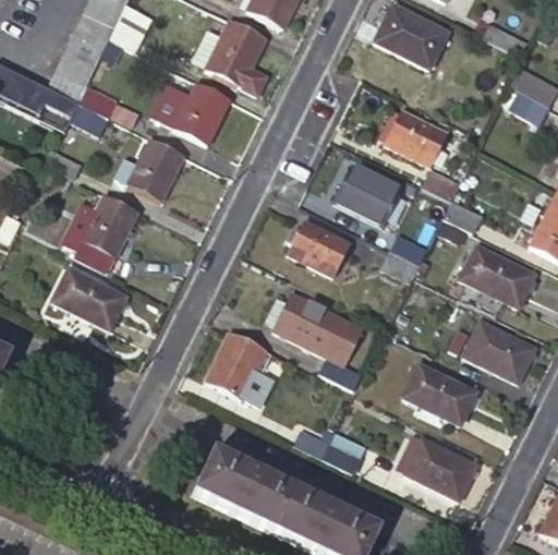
[(88,0),(46,88),(76,104),(85,86),(99,58),(107,40),(126,0),(88,0)]
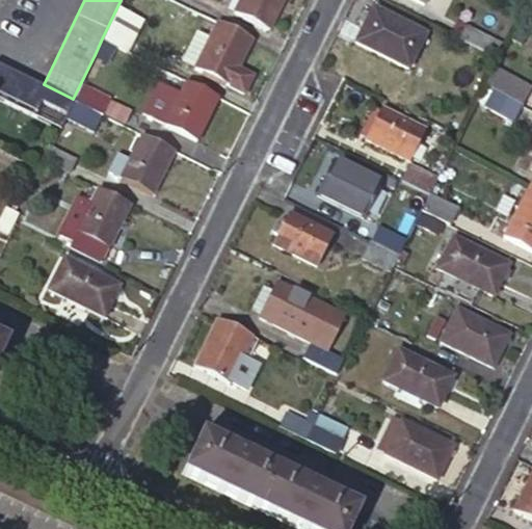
[(231,0),(228,7),(234,10),(239,0),(231,0)]
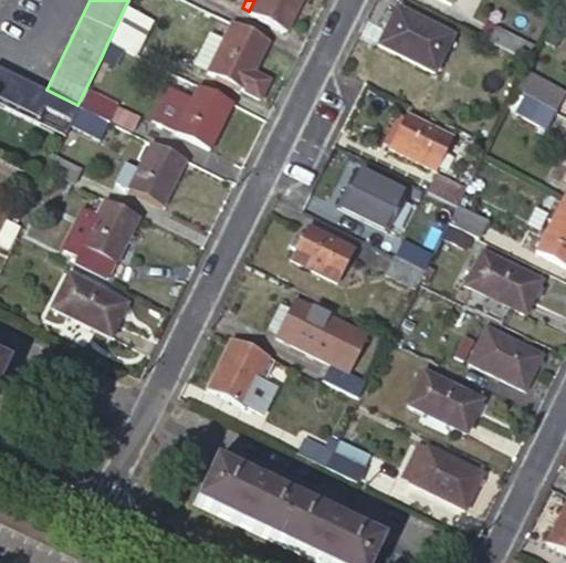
[(285,30),(300,0),(254,0),(249,11),(285,30)]
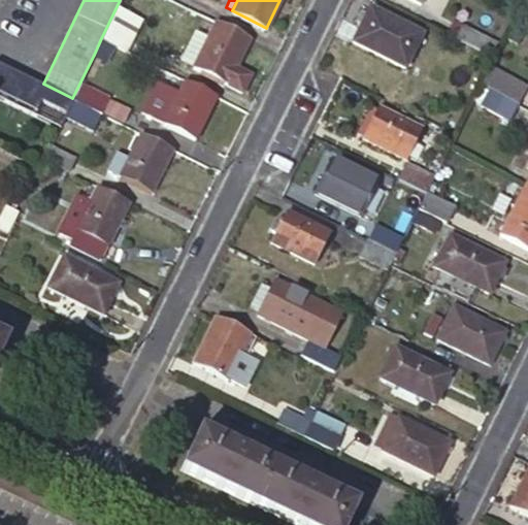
[(404,67),(421,32),(368,7),(352,40),(404,67)]
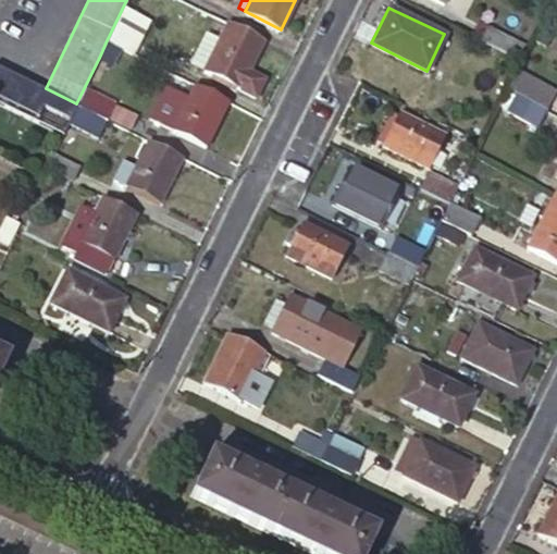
[(123,11),(107,40),(120,47),(133,53),(148,24),(123,11)]
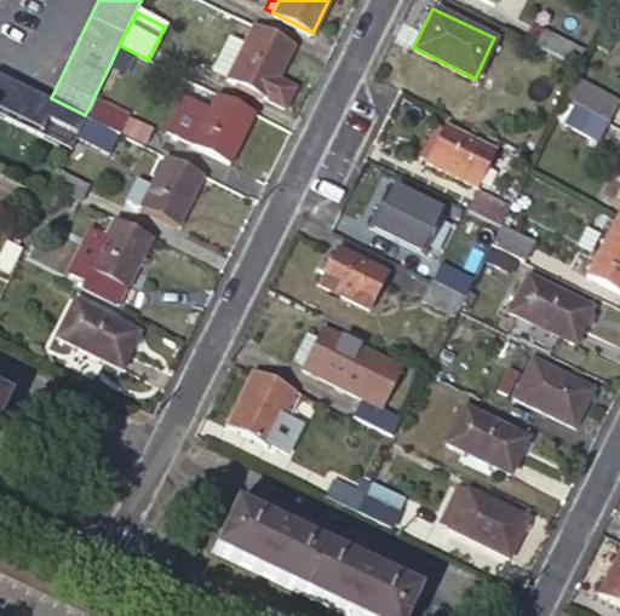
[(276,78),(293,44),(253,23),(244,42),(227,78),(283,107),(294,86),(276,78)]
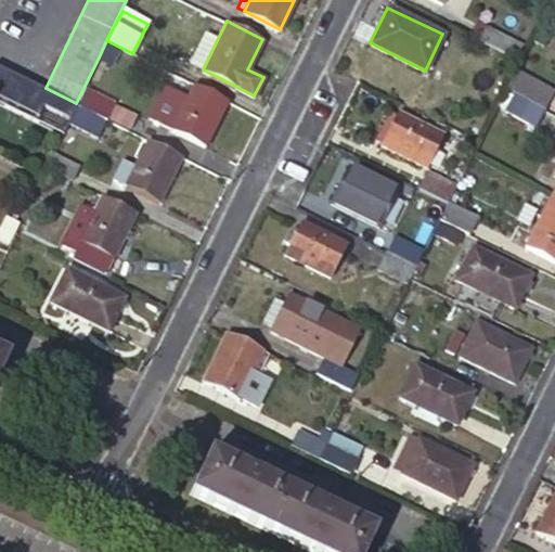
[(528,45),(489,25),(481,39),(520,59),(528,45)]
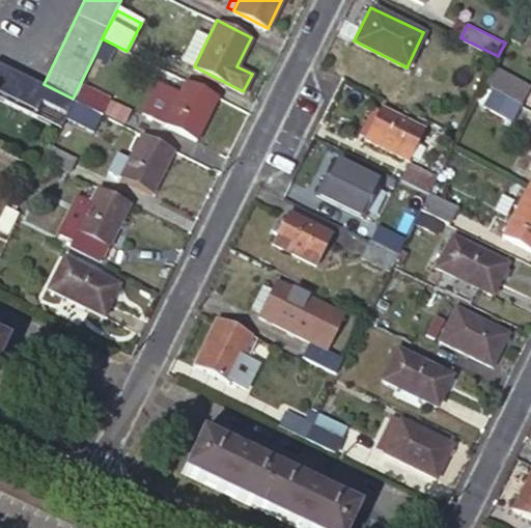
[(183,60),(194,66),(208,36),(197,31),(183,60)]
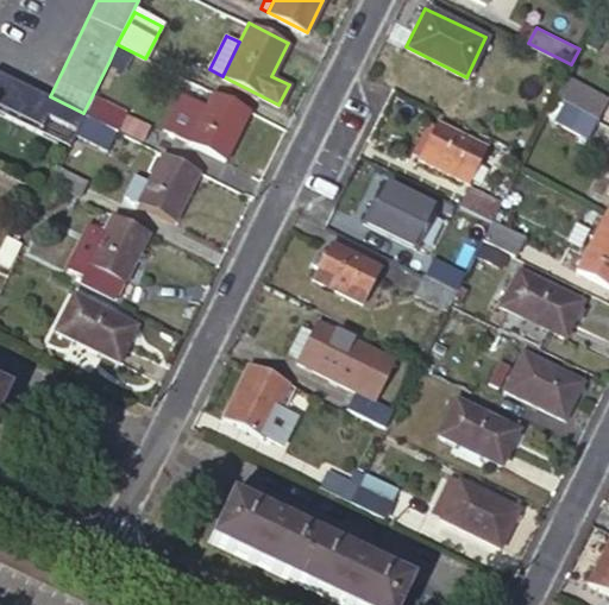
[(131,51),(117,44),(108,63),(121,69),(131,51)]
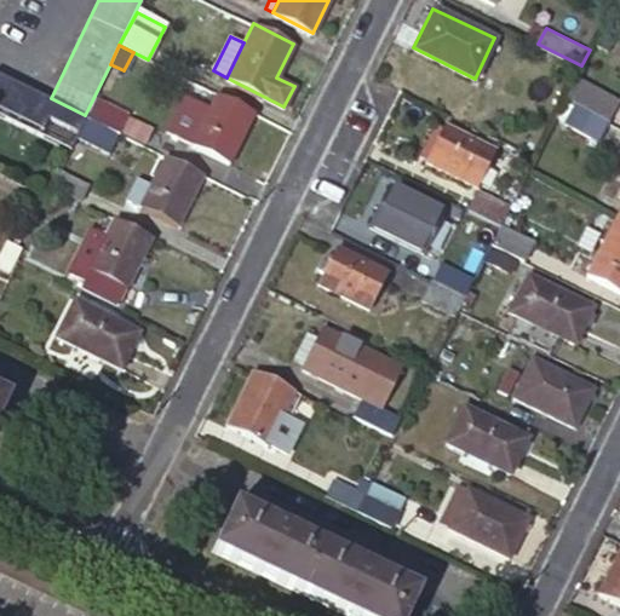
[(0,103),(40,122),(45,113),(79,128),(85,115),(51,98),(0,73),(0,103)]
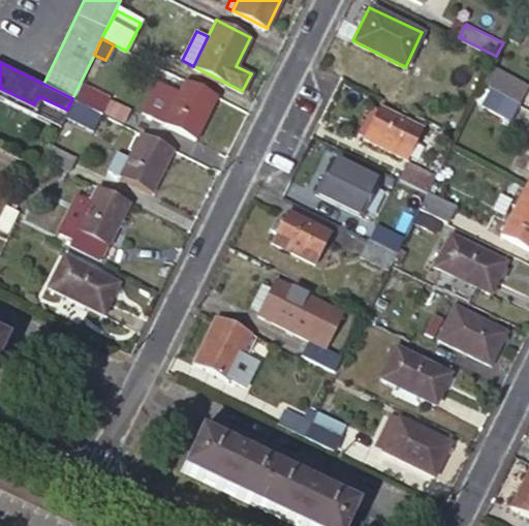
[(527,88),(498,73),(491,88),(519,103),(527,88)]
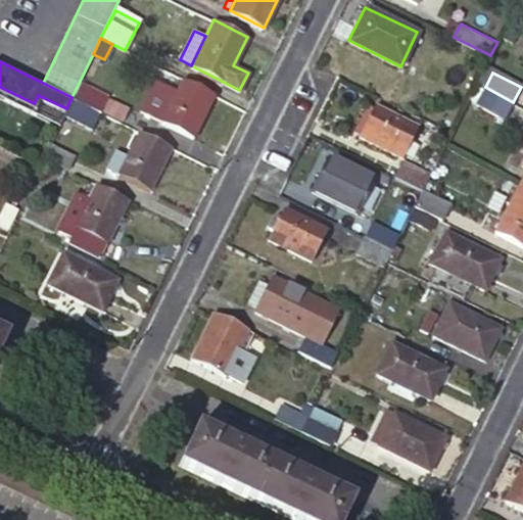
[(177,90),(155,80),(140,109),(161,120),(161,121),(193,136),(214,94),(182,79),(177,90)]
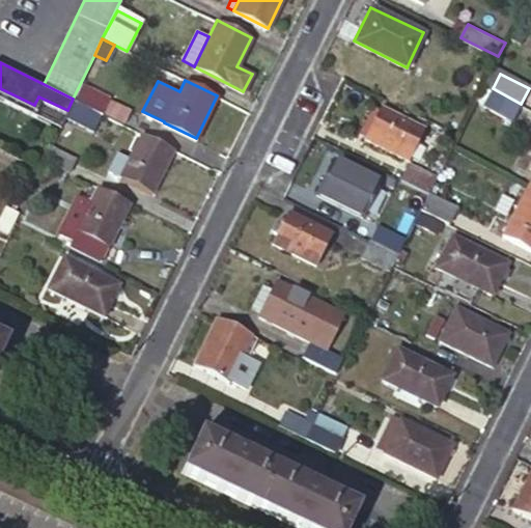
[(81,82),(73,99),(102,113),(110,96),(81,82)]
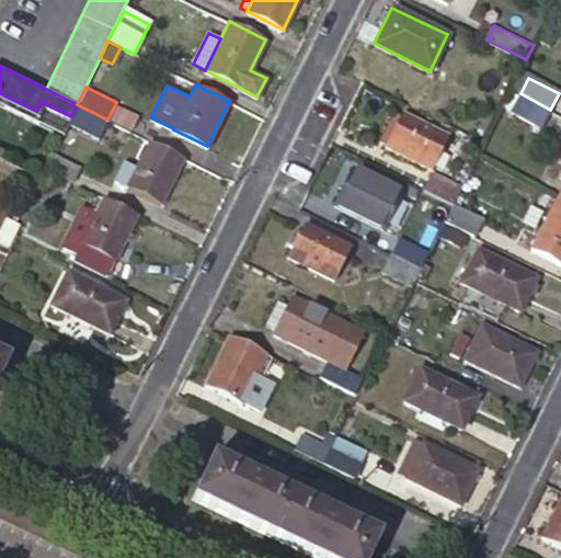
[(0,100),(65,132),(69,122),(71,116),(41,102),(36,111),(0,93),(0,100)]
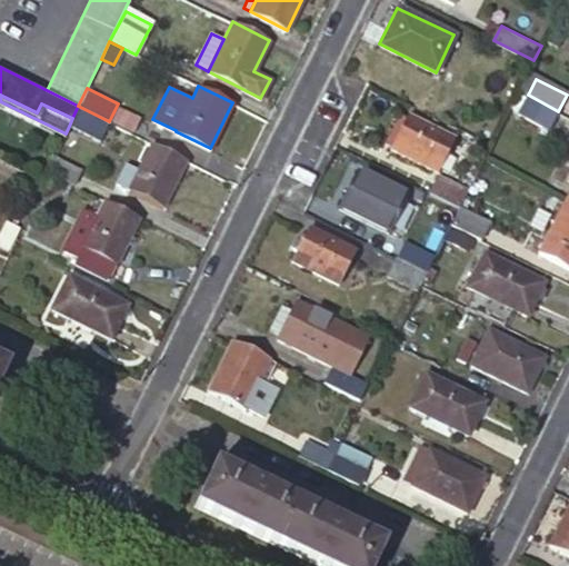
[(558,111),(528,95),(519,112),(548,129),(558,111)]
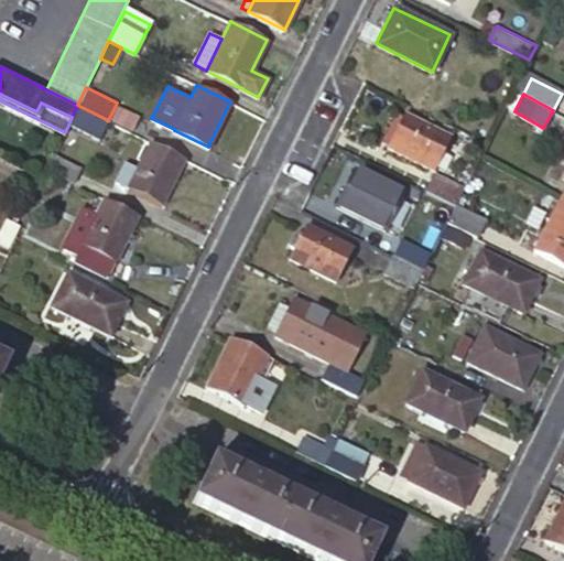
[(108,120),(77,105),(72,117),(69,122),(99,137),(108,120)]
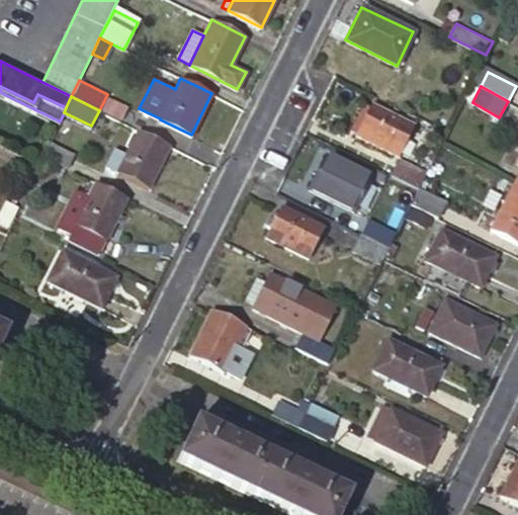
[(399,155),(413,124),(370,103),(355,134),(399,155)]
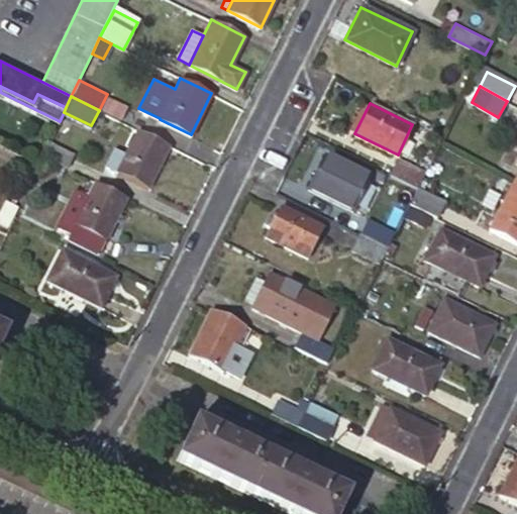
[(147,187),(169,144),(138,129),(125,153),(114,147),(105,165),(117,171),(117,172),(147,187)]
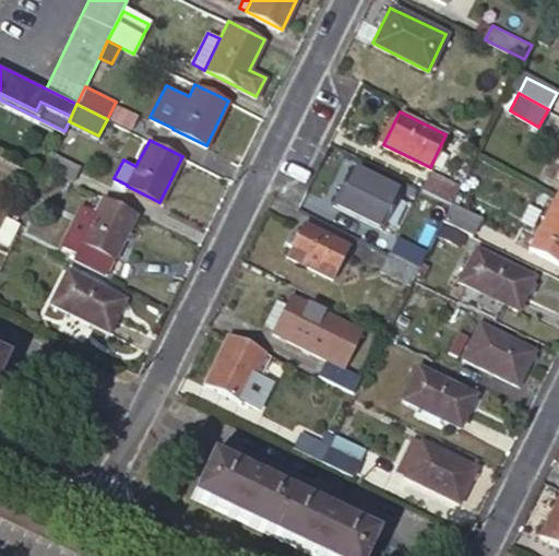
[(54,154),(46,168),(71,180),(79,166),(54,154)]
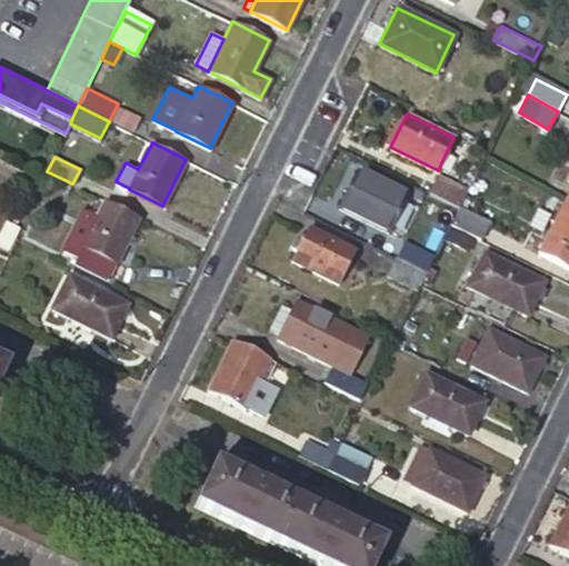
[(388,230),(406,194),(357,170),(339,206),(388,230)]
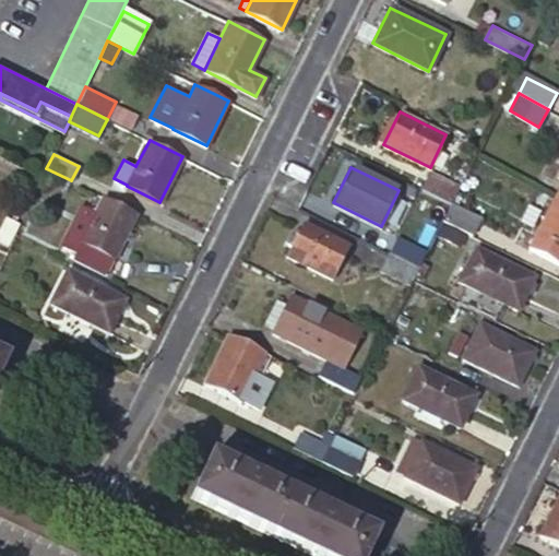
[(430,173),(421,189),(451,203),(459,187),(430,173)]
